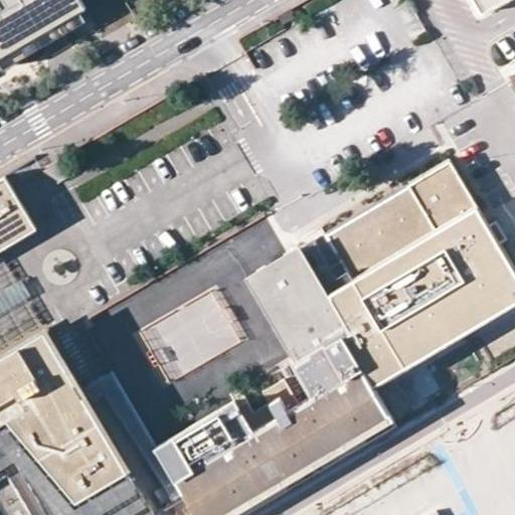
[(0,0),(0,59),(80,13),(86,10),(79,0),(0,0)]
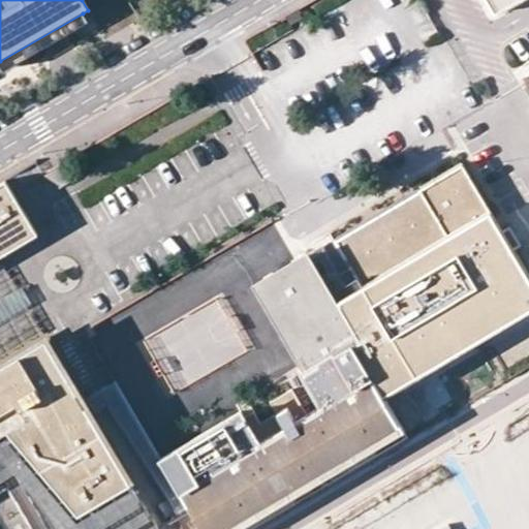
[(488,0),(496,13),(519,0),(488,0)]
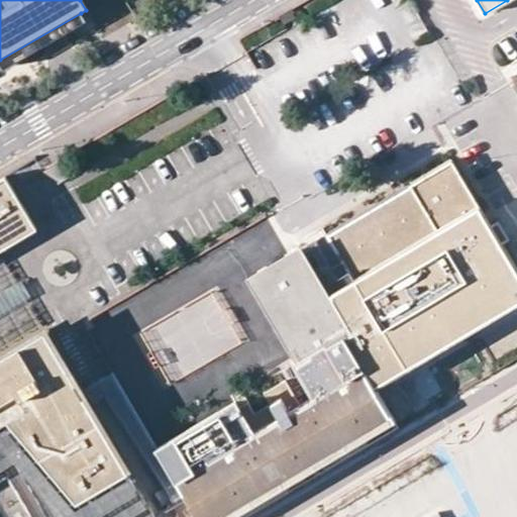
[(86,22),(81,13),(0,60),(0,68),(2,71),(86,22)]
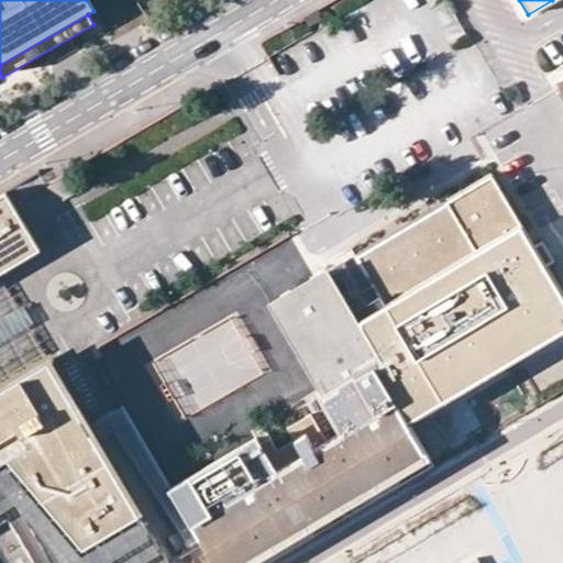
[(533,244),(493,175),(478,183),(519,253),(533,244)]
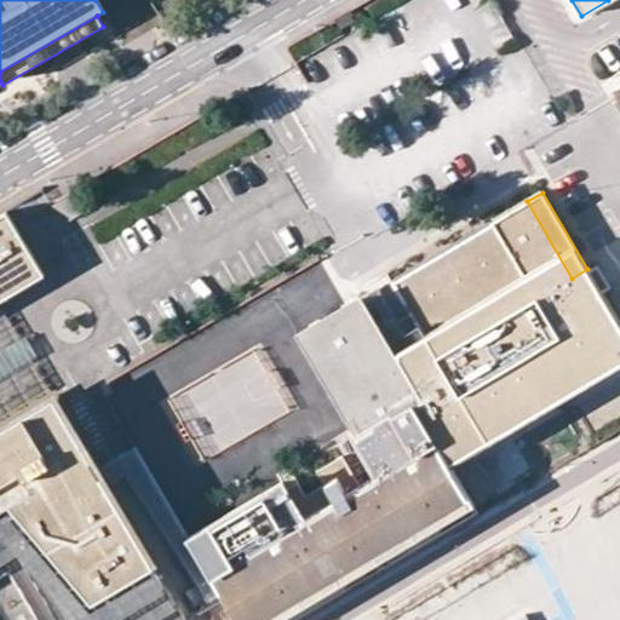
[(411,313),(379,331),(419,399),(413,402),(452,466),(494,441),(493,440),(486,428),(601,360),(572,311),(603,293),(614,288),(598,263),(587,269),(572,279),(527,201),(392,280),(411,313)]
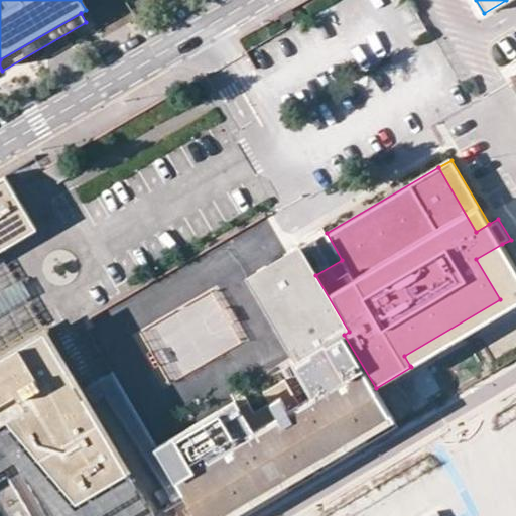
[(0,515),(146,515),(154,511),(89,401),(82,388),(44,329),(0,355),(0,252),(1,252),(0,250),(0,248),(36,227),(21,203),(13,208),(10,201),(17,196),(6,176),(0,179),(0,515)]
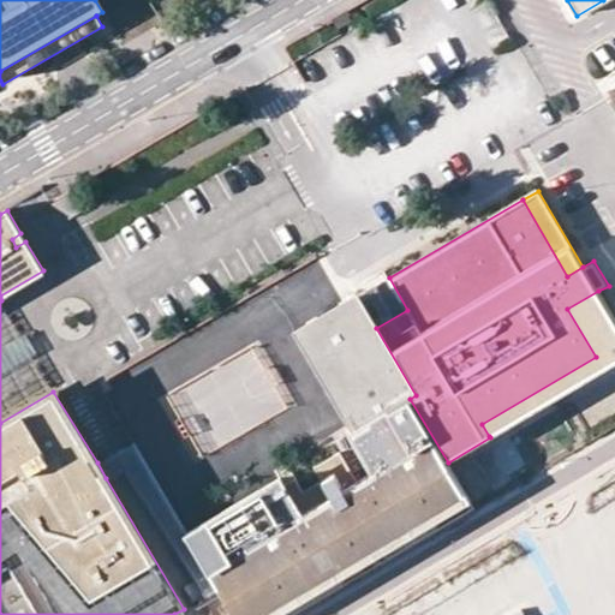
[(21,233),(12,239),(16,248),(25,242),(21,233)]
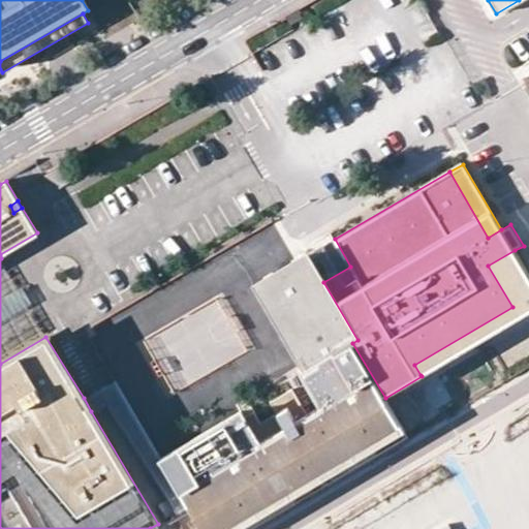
[(0,254),(0,256),(1,258),(38,236),(37,232),(0,254)]
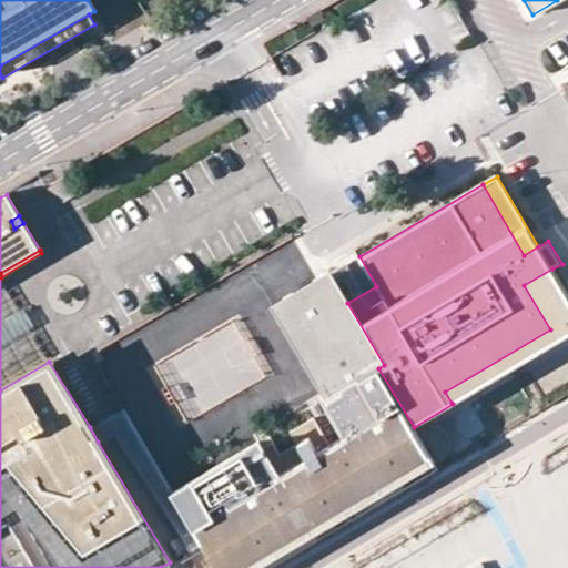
[(524,285),(550,330),(567,326),(567,294),(553,269),(524,285)]
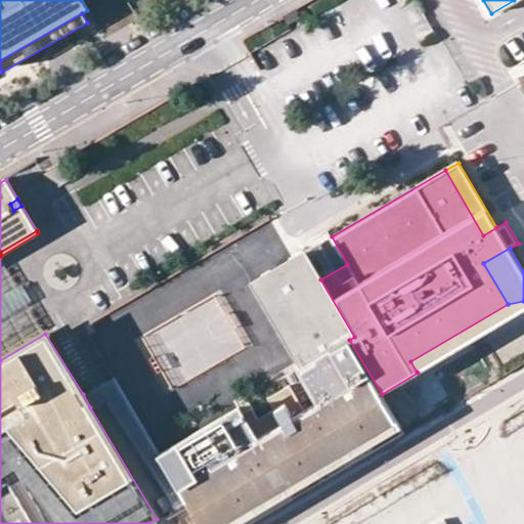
[(382,394),(349,340),(354,337),(320,279),(304,252),(256,279),(268,301),(306,364),(303,366),(300,368),(315,395),(348,451),(398,422),(382,394)]
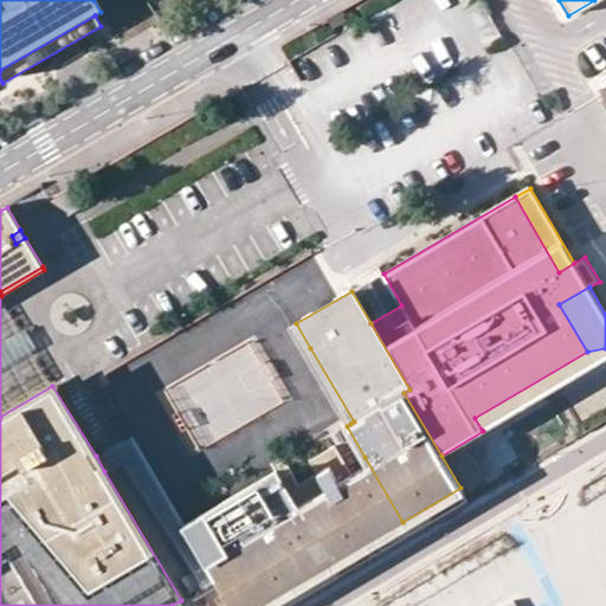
[(0,407),(46,380),(28,350),(18,333),(1,304),(0,304),(0,407)]
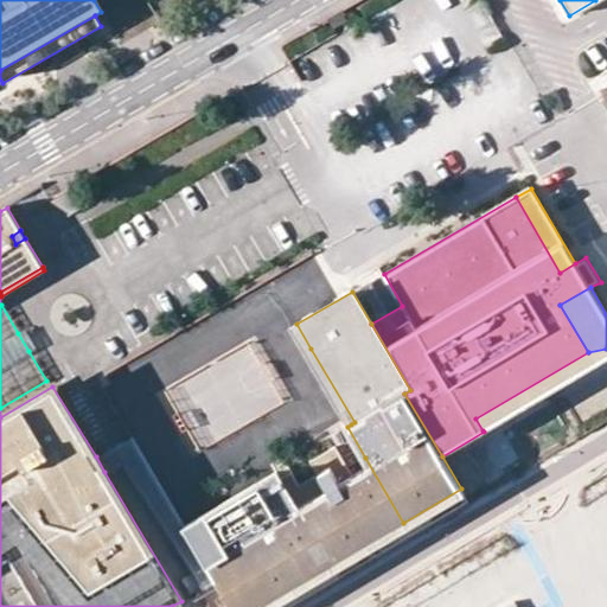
[(33,349),(36,347),(26,328),(23,331),(33,349)]
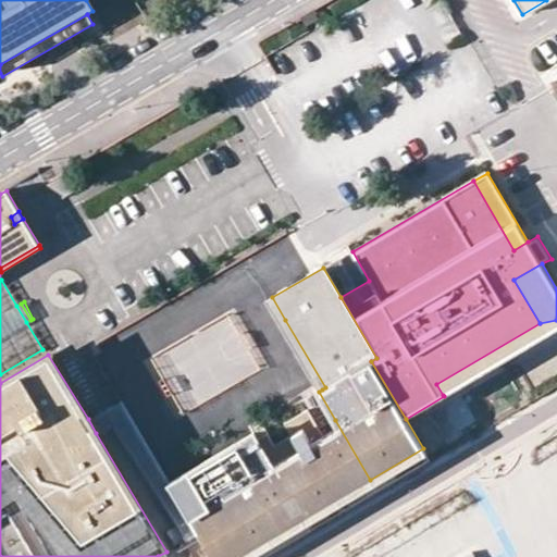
[(21,304),(16,306),(26,322),(31,320),(21,304)]
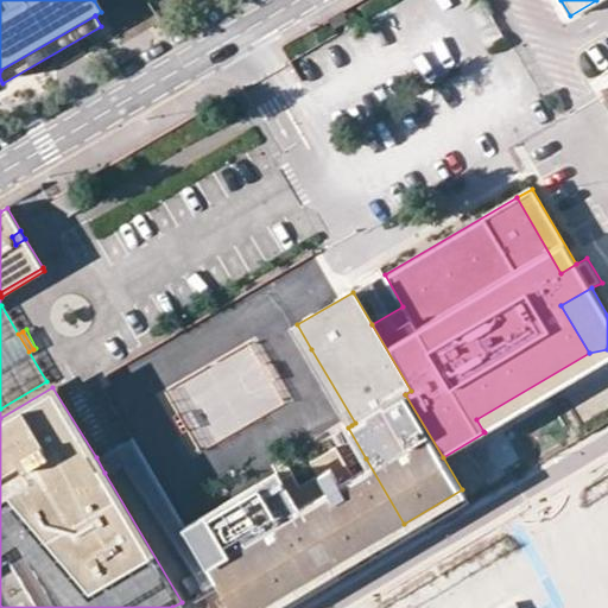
[(339,394),(311,349),(308,350),(335,397),(339,394)]
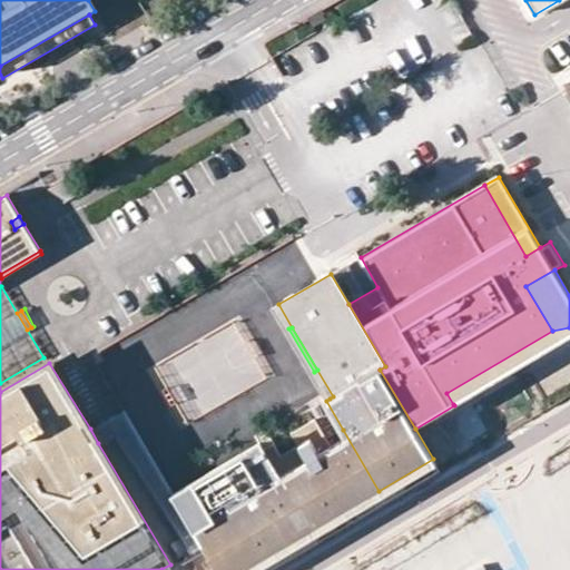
[(569,327),(552,331),(446,393),(453,404),(569,335),(569,327)]
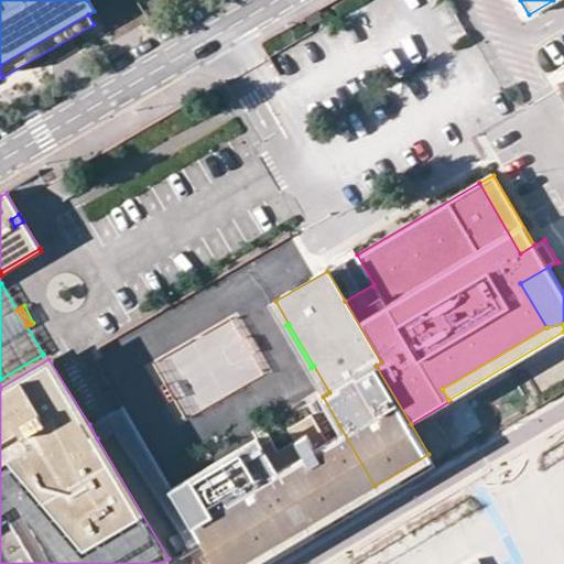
[(153,357),(179,411),(249,379),(224,325),(153,357)]
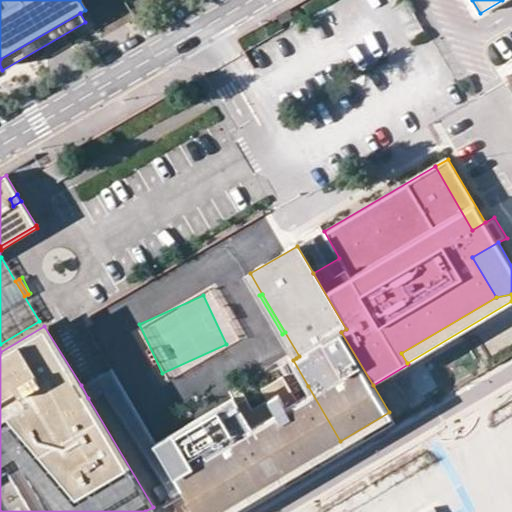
[(299,356),(285,332),(282,334),(296,358),(299,356)]
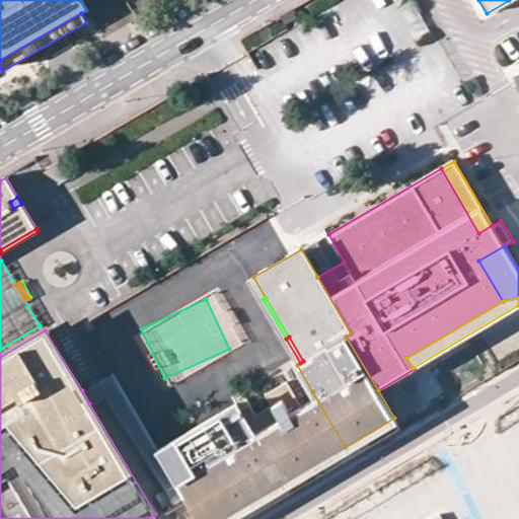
[(435,372),(419,379),(430,401),(446,393),(435,372)]
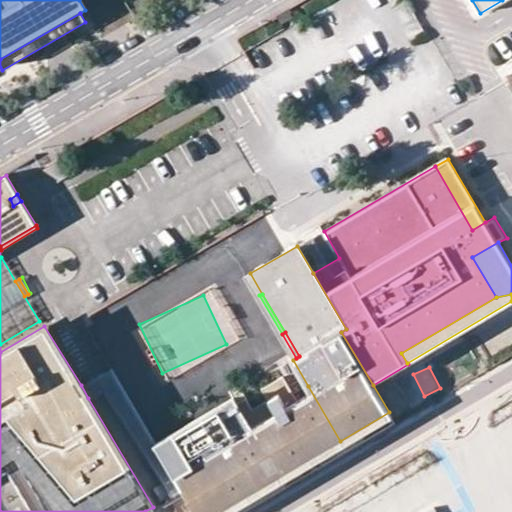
[(104,389),(113,402),(168,495),(182,487),(156,442),(127,394),(111,368),(84,384),(81,385),(88,398),(104,389)]
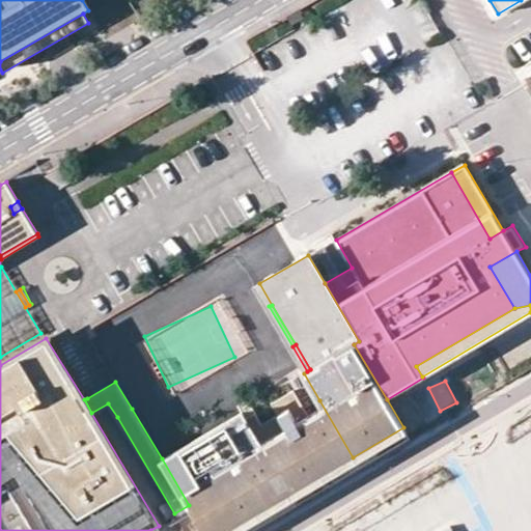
[(226,530),(353,457),(323,407),(315,411),(306,416),(290,391),(272,401),(278,412),(260,422),(254,411),(244,417),(241,413),(162,458),(189,505),(203,530),(226,530)]
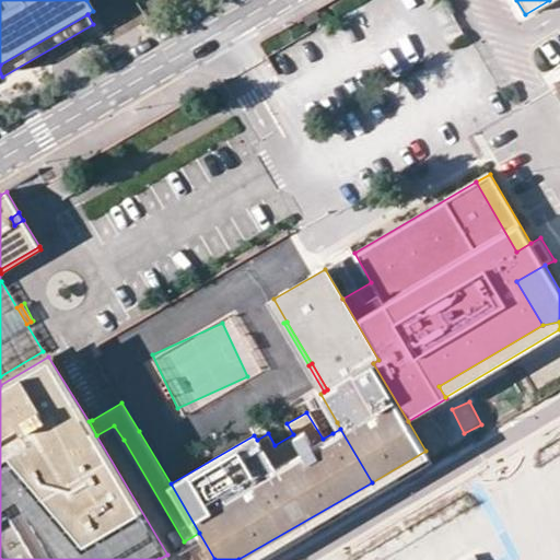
[(340,429),(337,422),(329,427),(333,433),(340,429)]
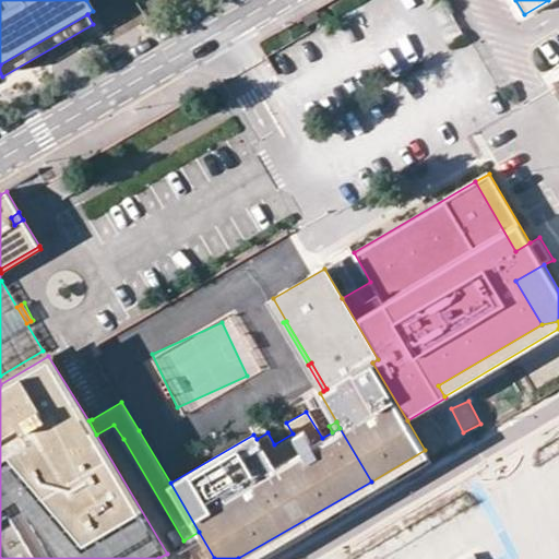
[(379,495),(433,463),(425,450),(371,482),(379,495)]
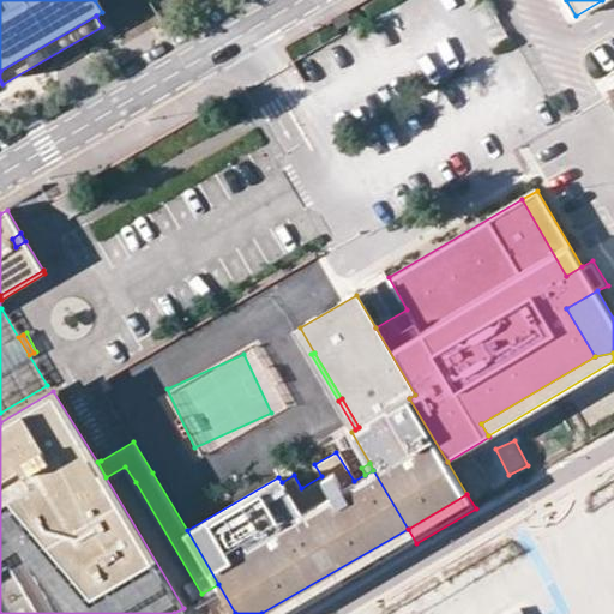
[(295,613),(416,543),(408,529),(262,613),(295,613)]
